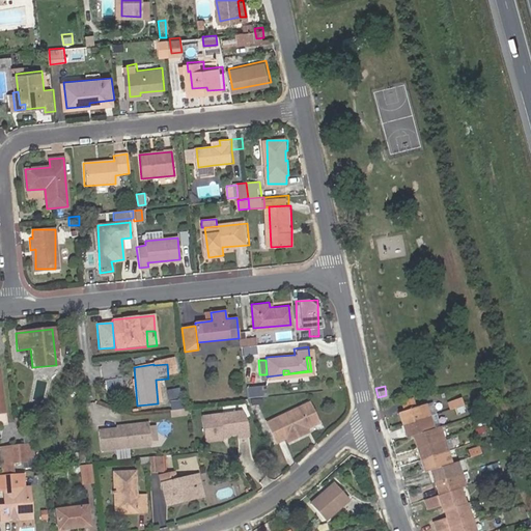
[(464,404),(460,398),(447,402),(449,410),(464,404)]
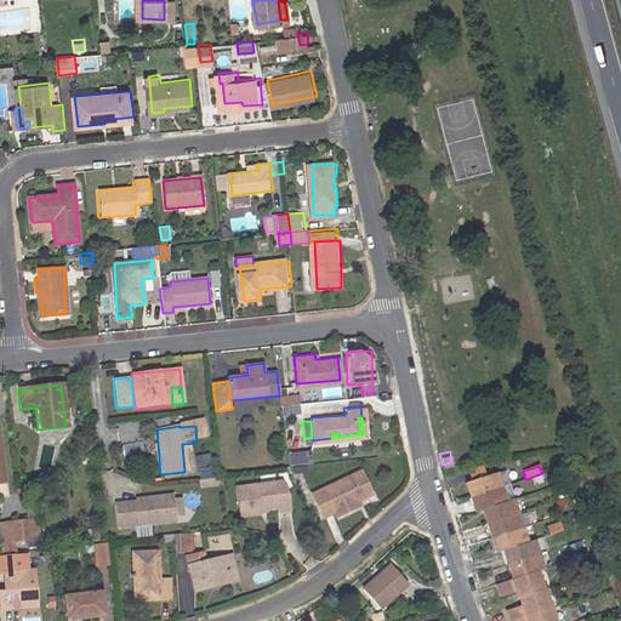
[(359,471),(309,493),(320,516),(332,511),(334,516),(357,505),(355,501),(370,494),(359,471)]
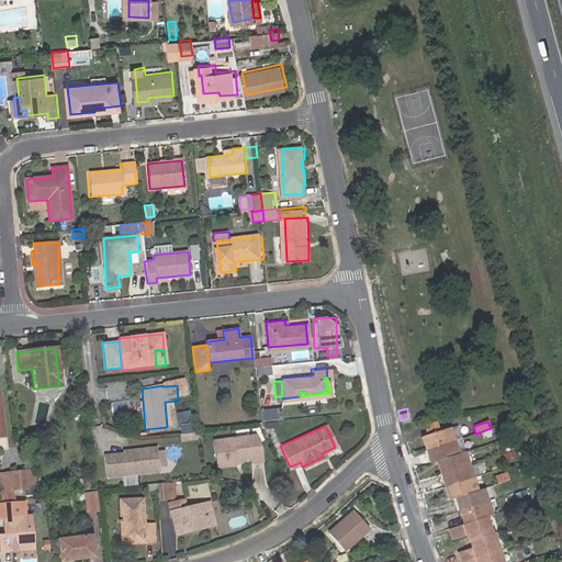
[(457,426),(449,429),(452,440),(461,437),(457,426)]
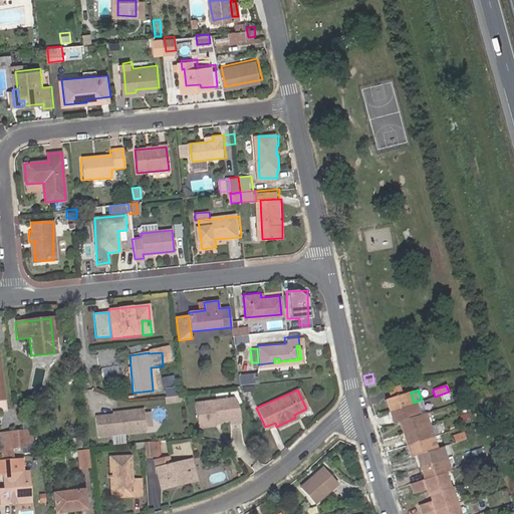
[(408,446),(412,458),(417,457),(437,449),(433,437),(429,425),(424,413),(419,415),(414,403),(411,393),(384,402),(389,412),(394,424),(399,422),(403,434),(408,446)]
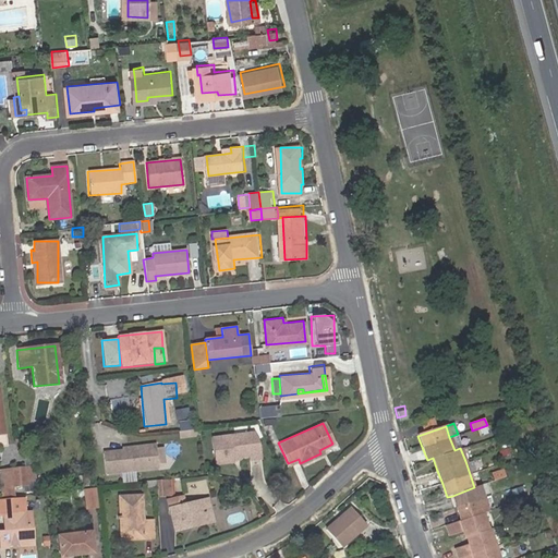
[(213,437),(215,464),(232,463),(232,461),(239,460),(241,462),(261,460),(259,448),(255,438),(245,439),(244,434),(213,437)]
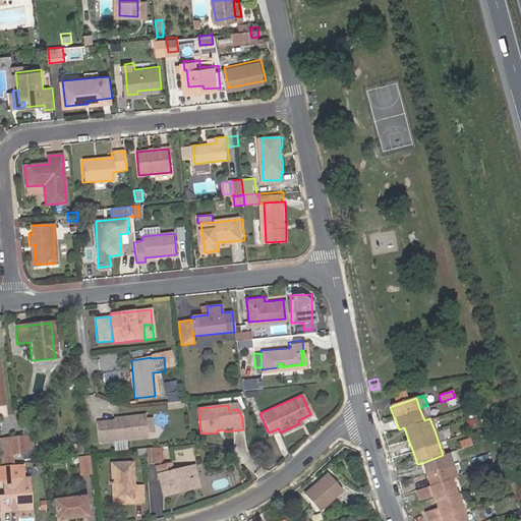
[(146,435),(153,437),(157,415),(150,413),(146,435)]
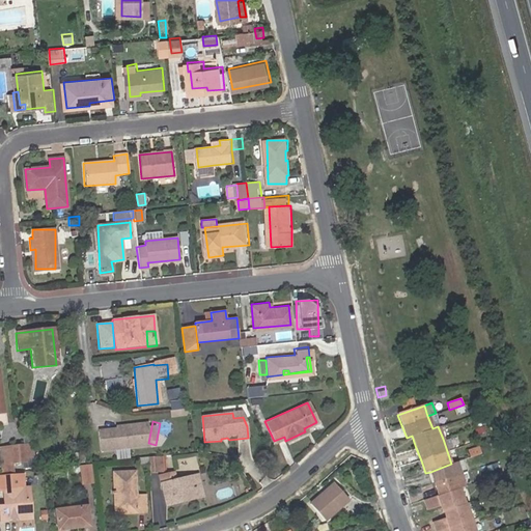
[(119,429),(95,431),(96,451),(145,446),(143,424),(118,427),(119,429)]
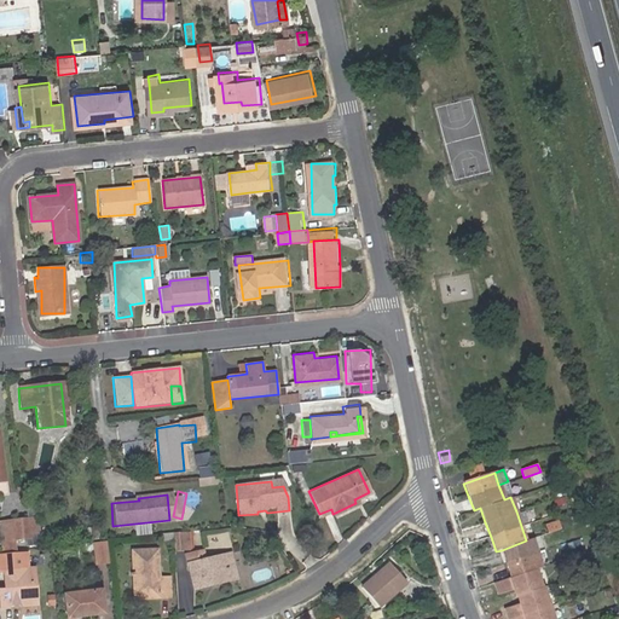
[(516,512),(521,526),(527,524),(521,509),(516,512)]
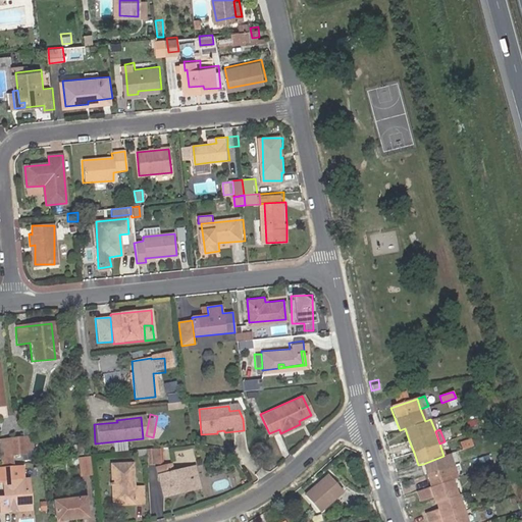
[(8,456),(20,455),(20,451),(29,450),(28,437),(6,439),(8,456)]
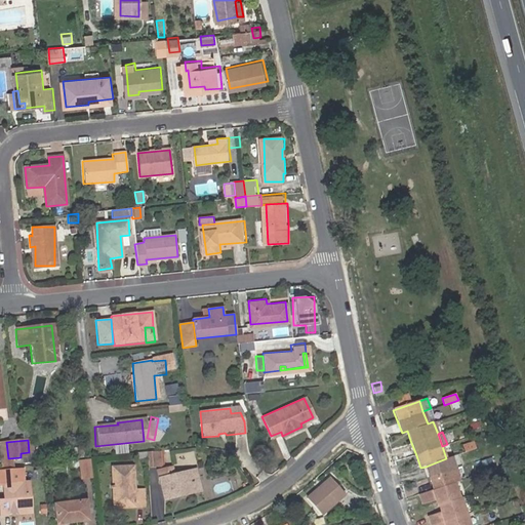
[(465,452),(476,448),(474,441),(462,445),(465,452)]
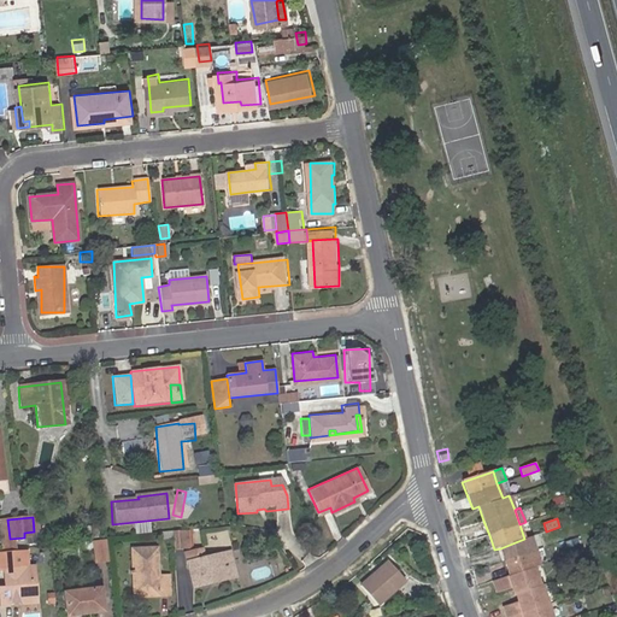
[(94,521),(70,523),(71,532),(95,529),(94,521)]
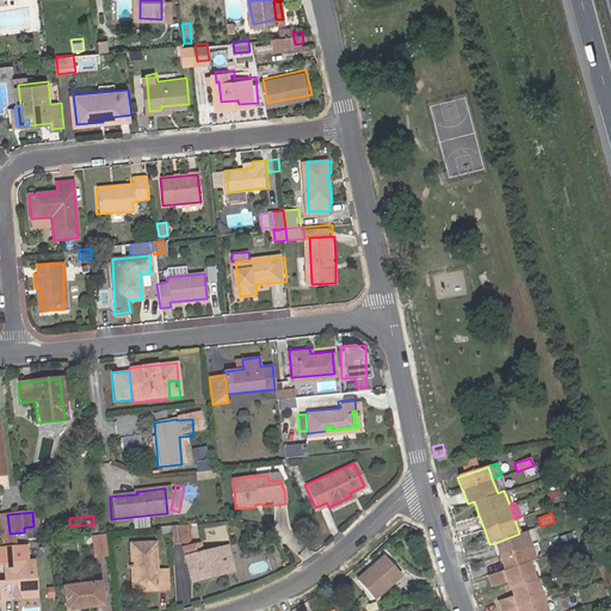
[(176,539),(191,541),(192,525),(177,524),(176,539)]
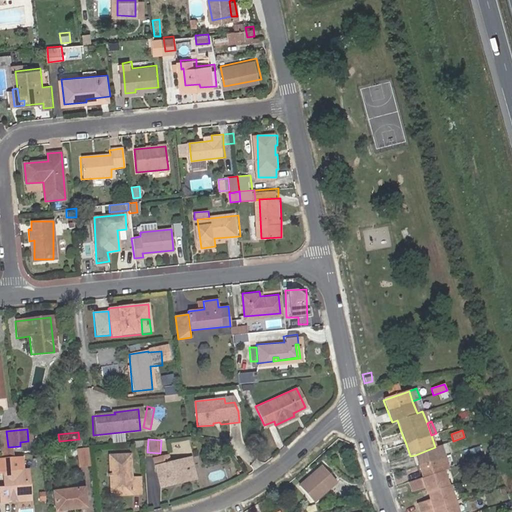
[(89,446),(77,448),(80,466),(92,464),(89,446)]
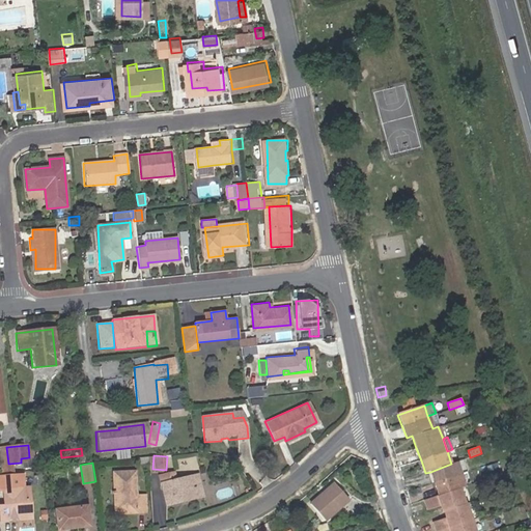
[(451,464),(430,472),(435,484),(436,484),(460,475),(456,463),(451,464)]
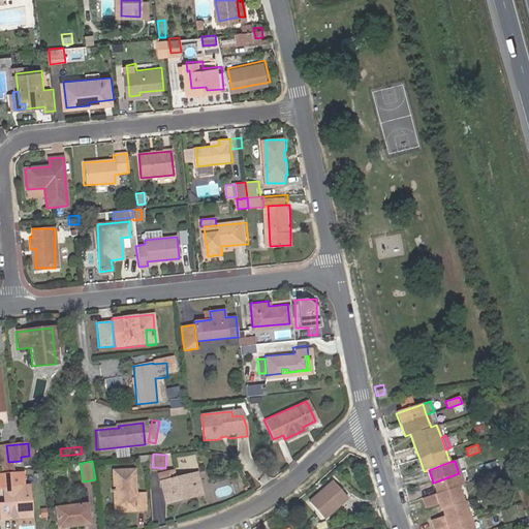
[(135,506),(135,509),(145,508),(144,493),(136,492),(135,470),(116,470),(116,490),(113,490),(113,492),(116,492),(117,494),(118,506),(135,506)]
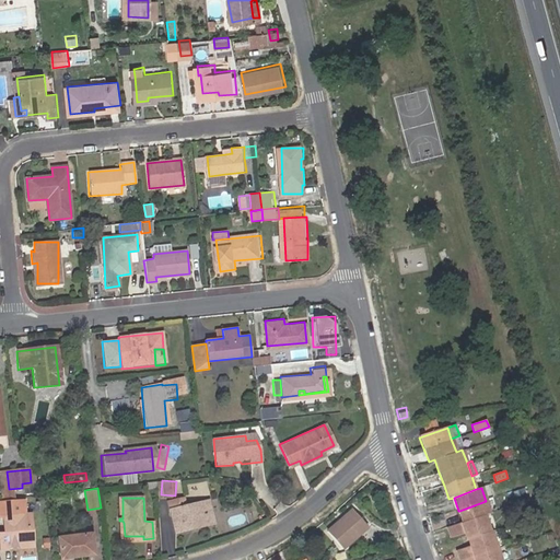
[(206,523),(199,501),(184,504),(182,498),(165,501),(173,532),(206,523)]
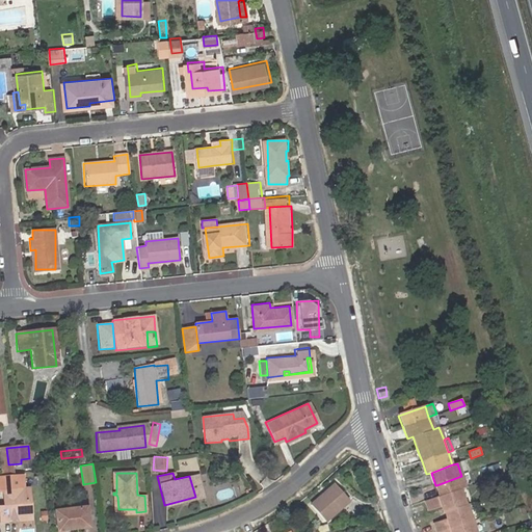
[(194,474),(189,476),(195,497),(201,496),(194,474)]
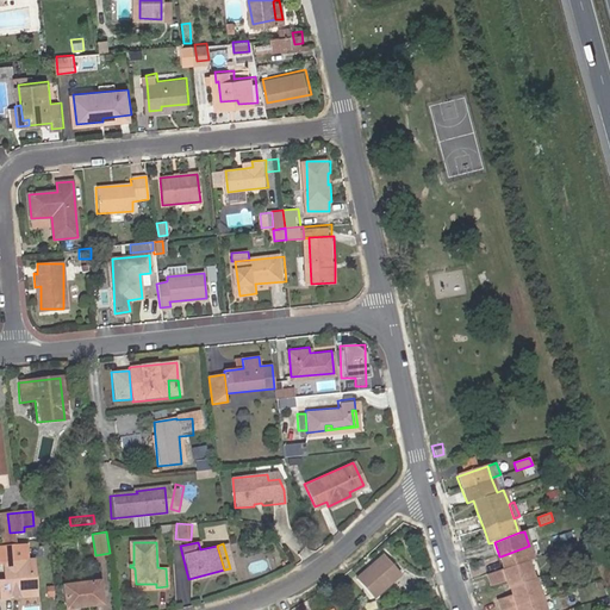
[(529,546),(500,556),(505,570),(528,561),(534,559),(529,546)]
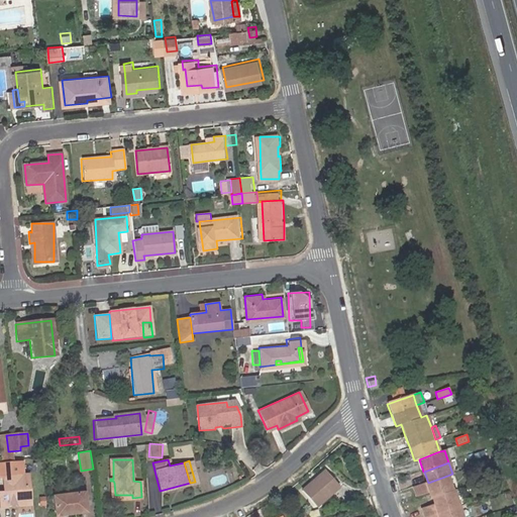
[(315,506),(338,485),(324,469),(301,490),(315,506)]
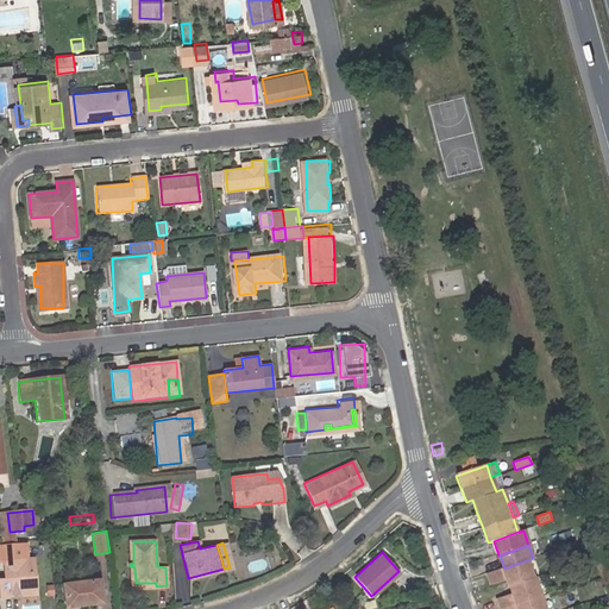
[(20,588),(36,586),(33,557),(2,559),(4,571),(7,571),(8,577),(5,578),(0,578),(0,595),(20,594),(20,588)]
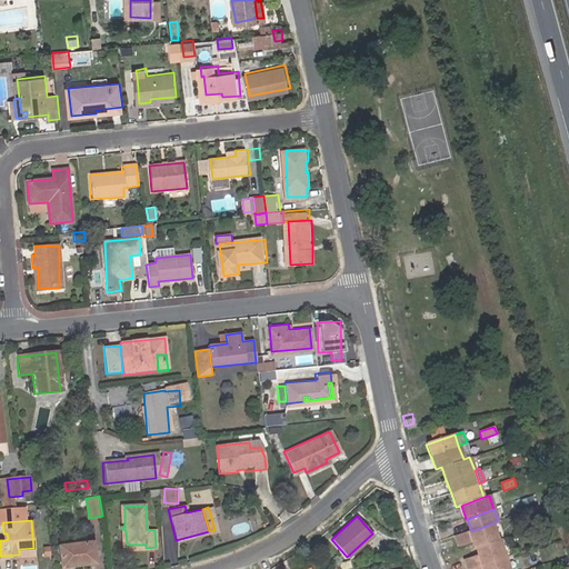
[(471,531),(456,537),(459,547),(473,542),(477,545),(478,548),(479,547),(498,541),(492,523),(471,531)]
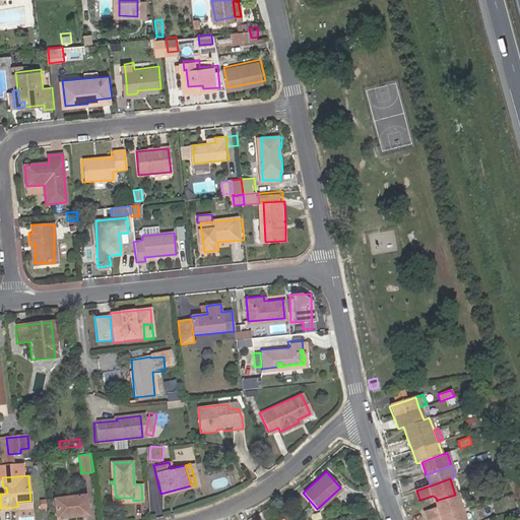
[(133,503),(133,501),(133,498),(116,498),(115,485),(114,483),(111,483),(111,502),(133,503)]
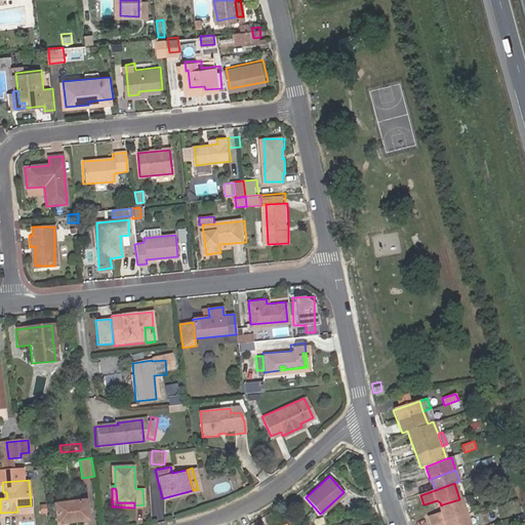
[(56,521),(87,518),(85,498),(54,502),(56,521)]
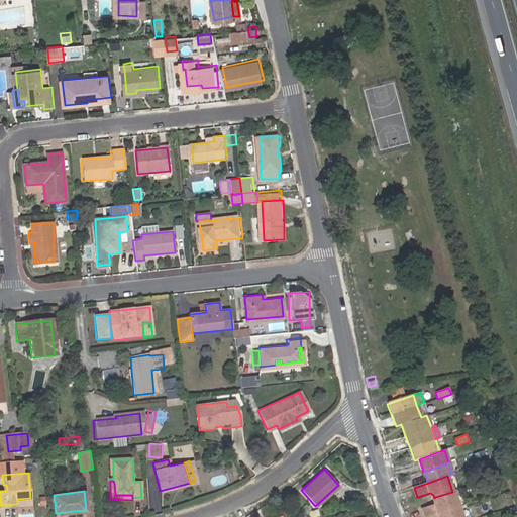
[(427,516),(459,506),(454,491),(452,492),(435,497),(437,501),(435,504),(422,509),(425,516),(427,516)]
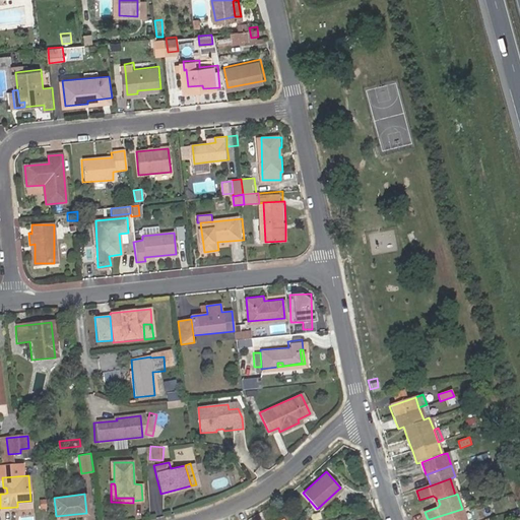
[(465,519),(462,509),(430,519),(465,519)]
